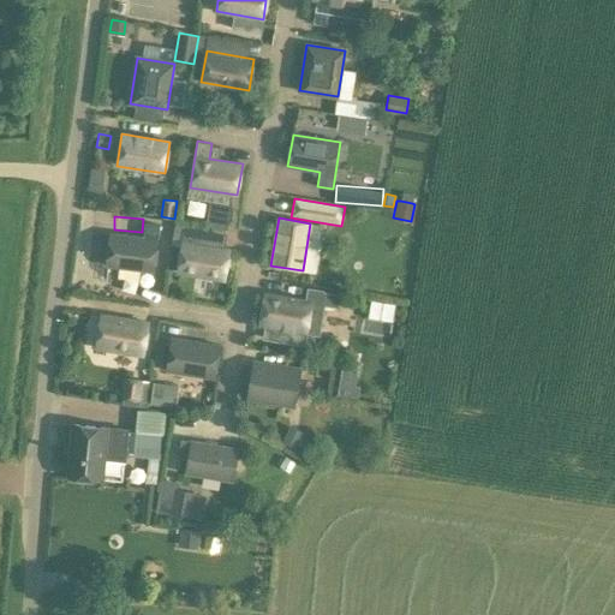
[(160,225),(144,222),(143,238),(111,233),(106,266),(154,272),(160,225)]
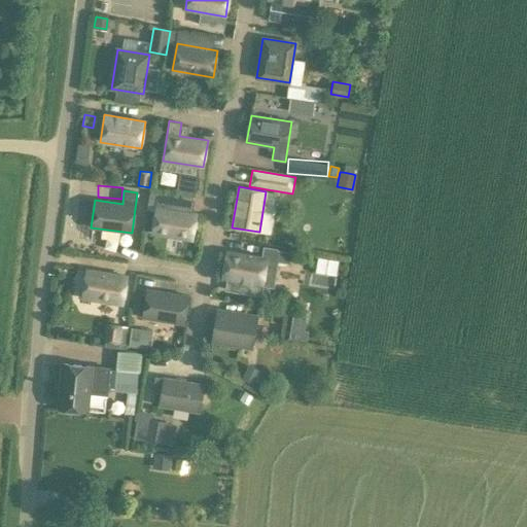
[(159,194),(156,207),(151,234),(192,240),(197,213),(192,212),(195,199),(159,194)]
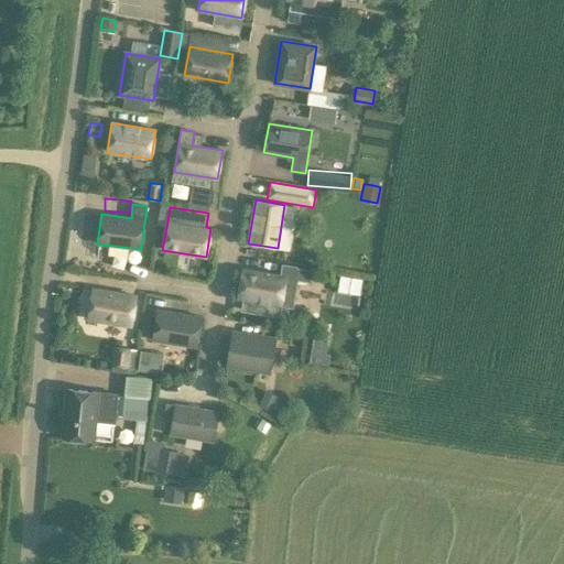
[(296,266),(282,263),(280,275),(242,269),(238,299),(281,305),(286,277),(294,278),(296,266)]
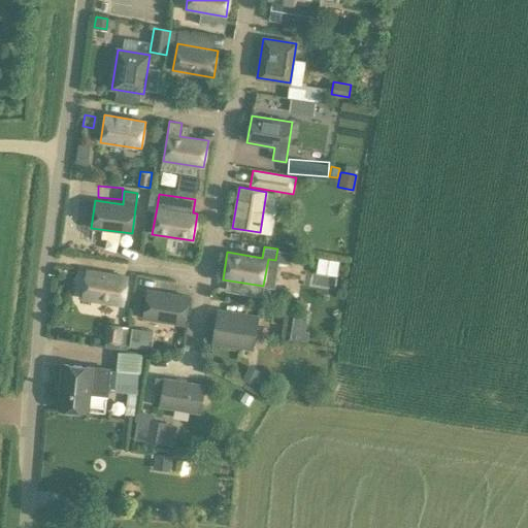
[(129,274),(86,267),(80,299),(124,306),(129,274)]
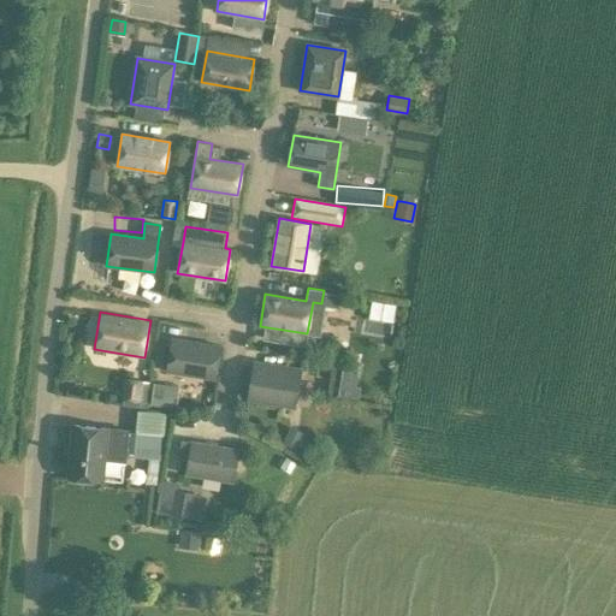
[(221,344),(171,336),(165,372),(215,379),(221,344)]
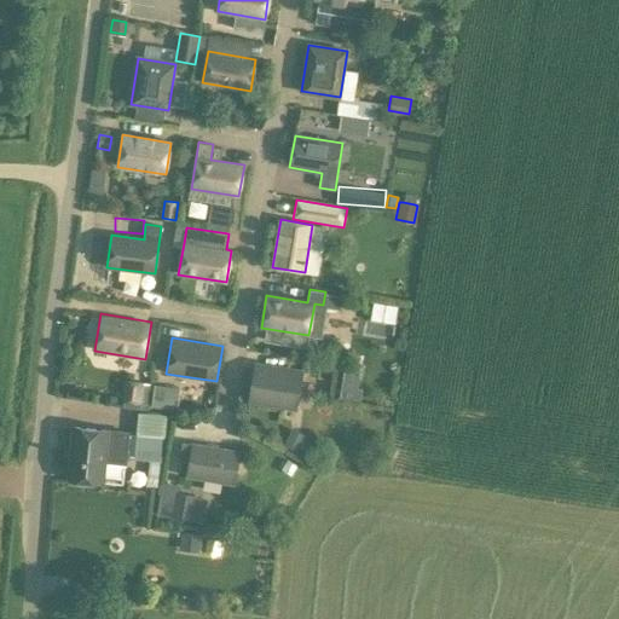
[(345,351),(335,350),(334,354),(330,354),(329,363),(342,365),(345,351)]
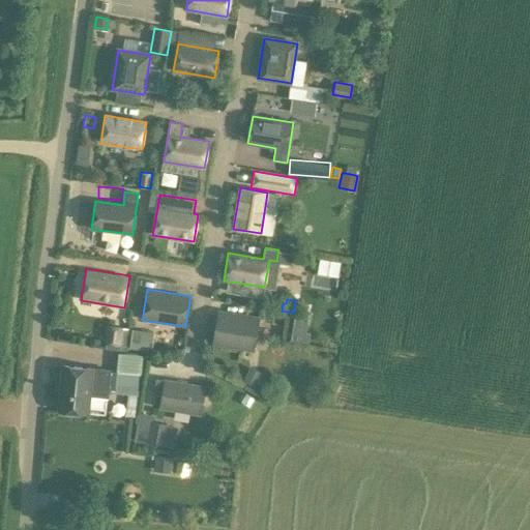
[(259,319),(218,313),(213,343),(255,350),(259,319)]
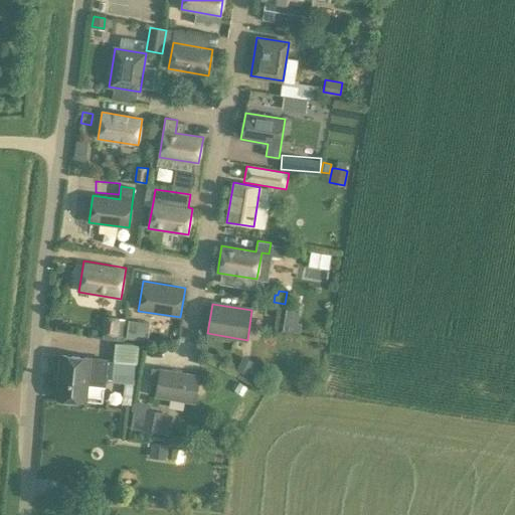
[(117,335),(118,334),(122,335),(125,319),(120,318),(120,317),(104,315),(101,333),(117,335)]
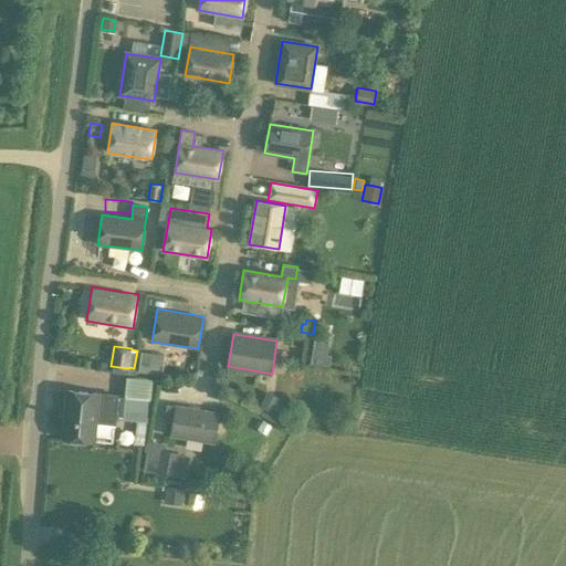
[(312,352),(310,364),(324,366),(326,354),(312,352)]
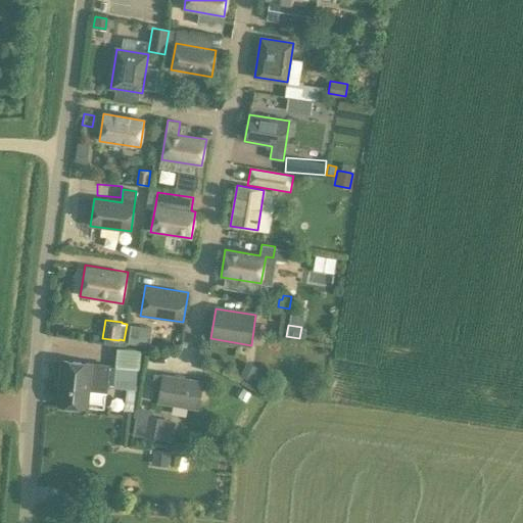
[(128,344),(149,346),(152,328),(130,326),(128,344)]
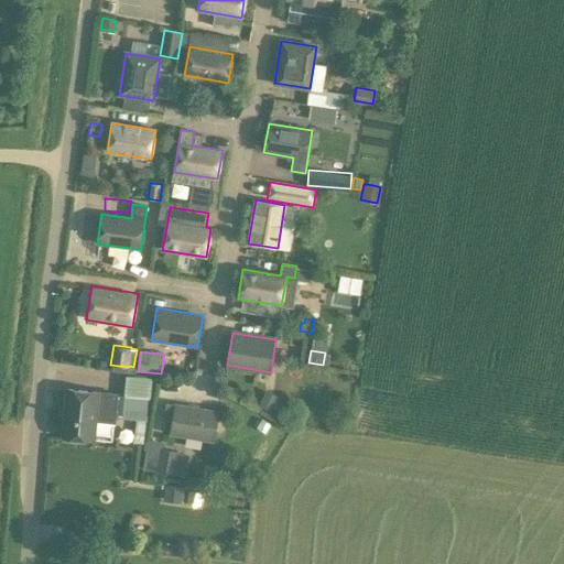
[(228,377),(219,376),(219,383),(227,384),(228,377)]
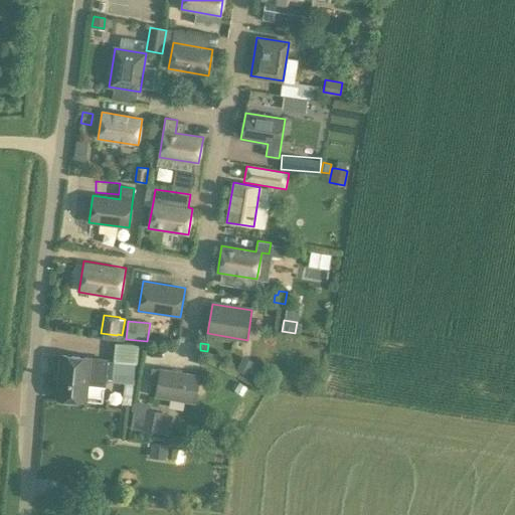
[(114,358),(114,360),(112,380),(124,382),(123,392),(129,393),(130,382),(132,382),(134,363),(136,363),(137,347),(111,344),(110,357),(114,358)]
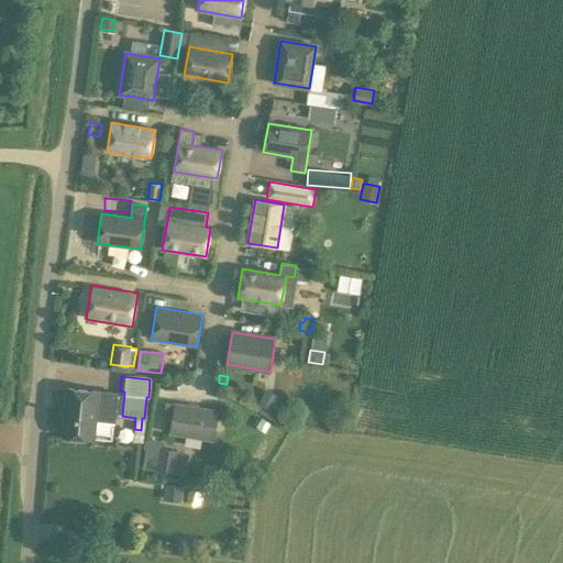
[(113,421),(117,394),(66,388),(62,435),(94,439),(96,419),(113,421)]
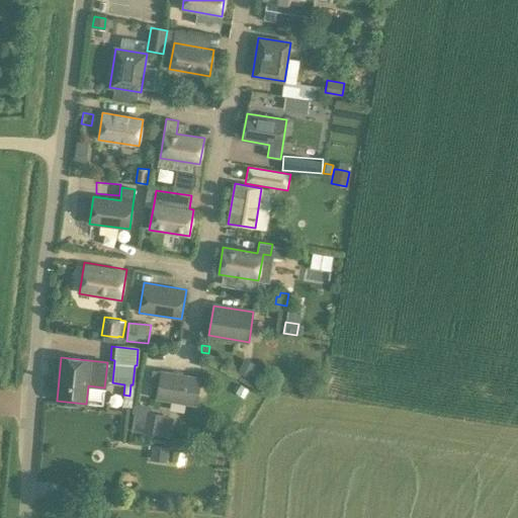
[(242,362),(237,372),(249,378),(254,367),(242,362)]
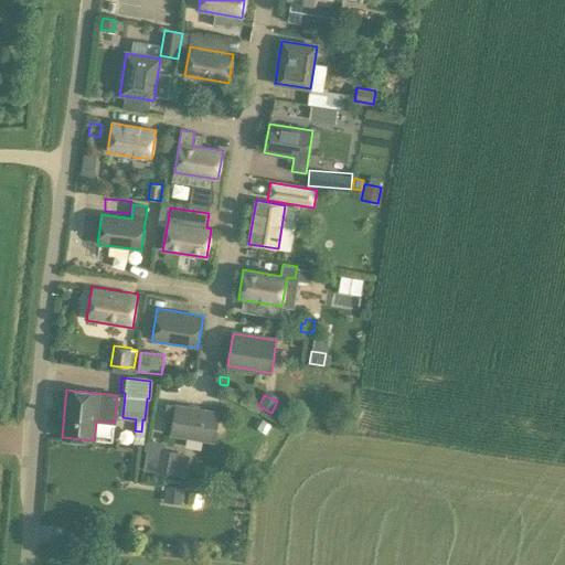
[(214,441),(219,413),(167,404),(163,420),(172,423),(170,435),(214,441)]
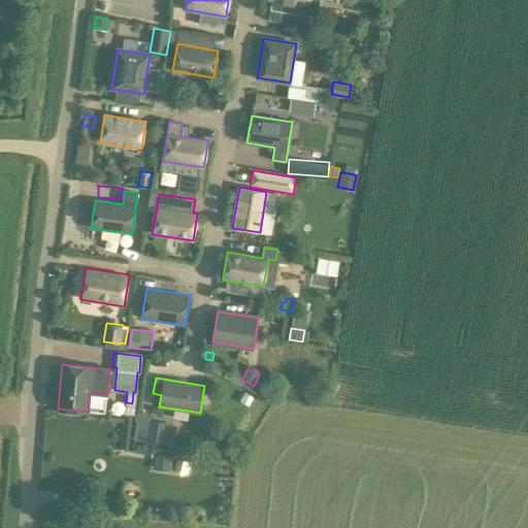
[(172,446),(176,425),(166,423),(166,422),(150,419),(146,442),(162,444),(162,443),(172,446)]
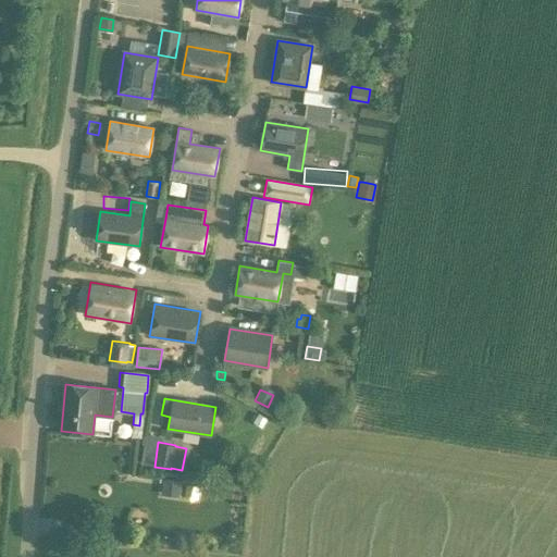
[(180,480),(162,479),(160,494),(178,495),(180,480)]
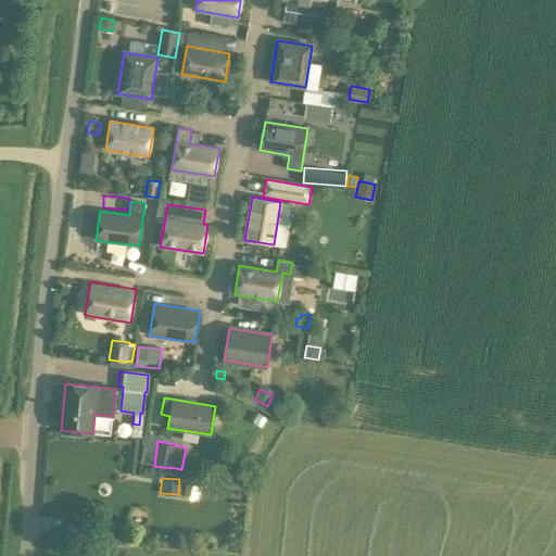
[(198,498),(199,485),(186,483),(185,497),(198,498)]
